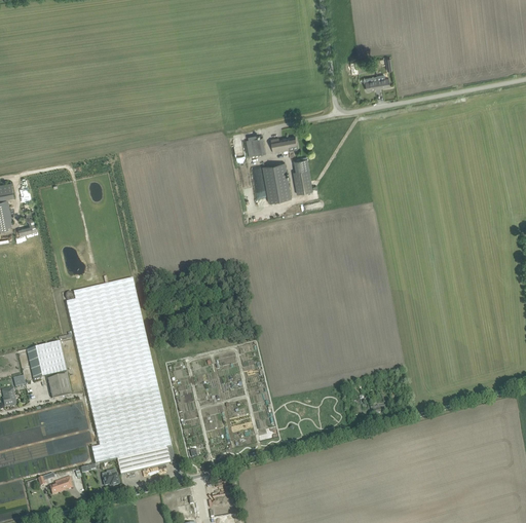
[(385,76),(384,72),(377,73),(379,85),(390,84),(389,80),(390,80),(390,79),(389,79),(389,75),(385,76)]
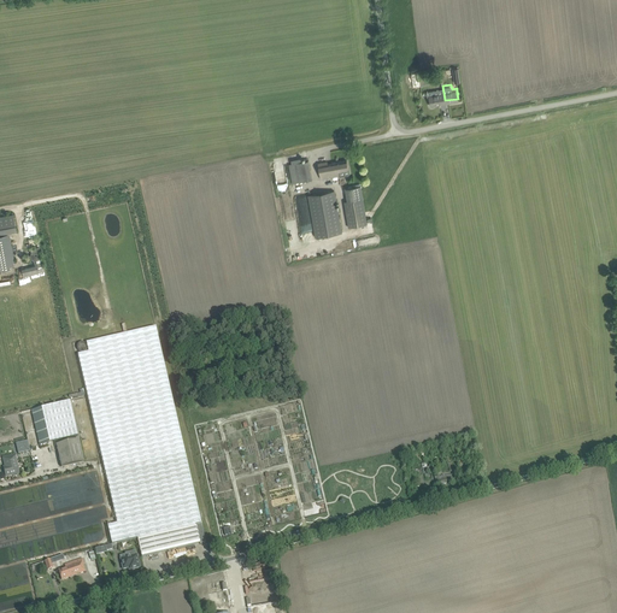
[(445,100),(442,86),(427,89),(427,94),(429,94),(432,102),(445,100)]
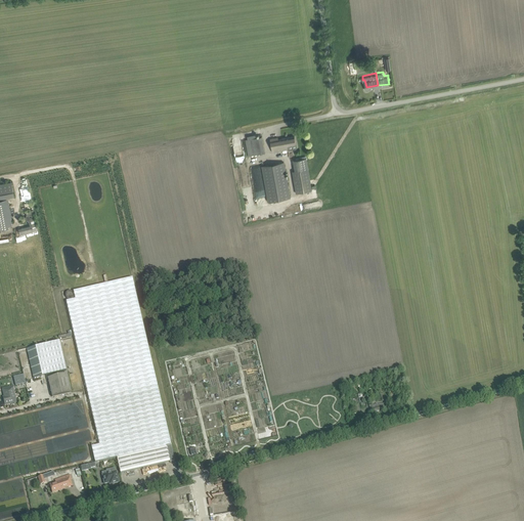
[(296,141),(295,133),(278,136),(278,134),(270,136),(272,149),(288,146),(288,143),(296,141)]
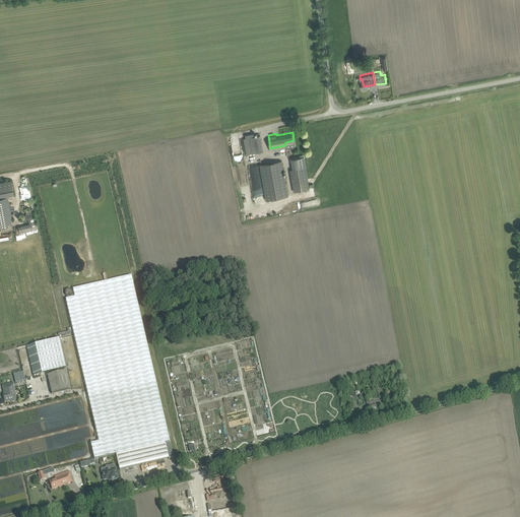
[(245,135),(247,151),(264,149),(263,141),(261,141),(260,133),(245,135)]
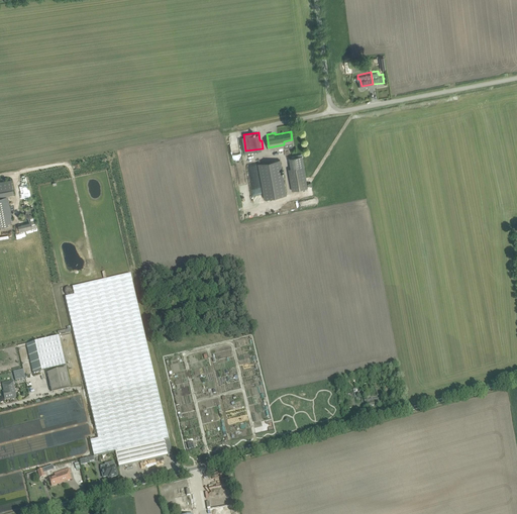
[(293,188),(308,185),(302,153),(290,156),(292,166),(289,166),(293,188)]
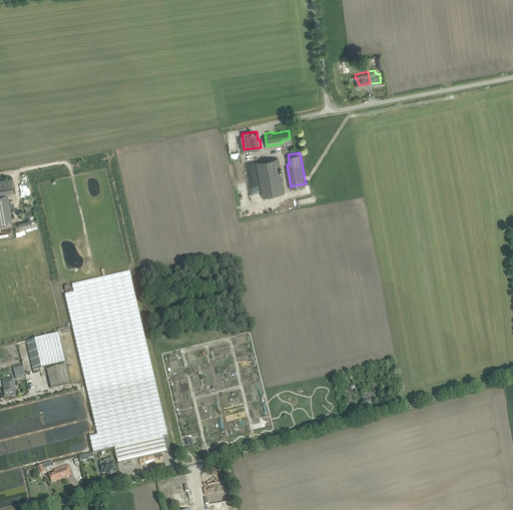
[(262,194),(284,190),(279,156),(255,160),(262,194)]
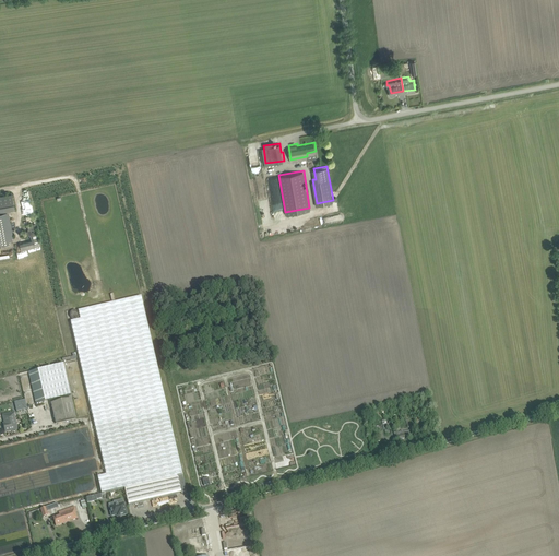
[(0,241),(9,240),(9,238),(12,237),(12,235),(13,235),(9,209),(7,209),(15,206),(12,192),(3,193),(0,194),(0,241)]
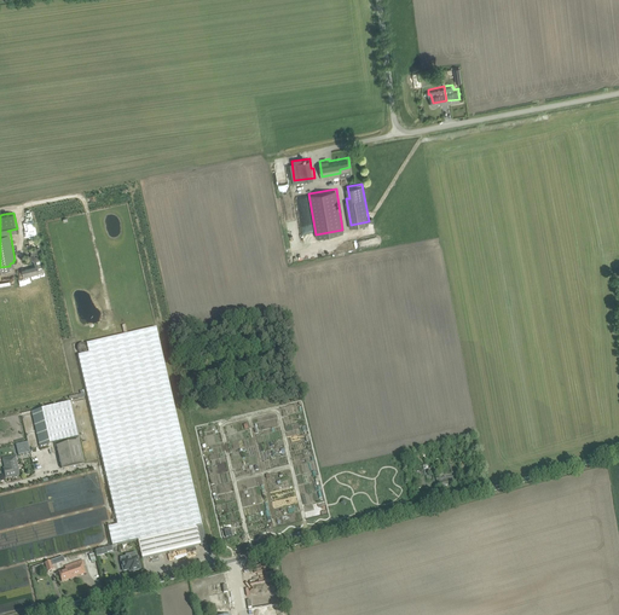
[(45,268),(39,244),(30,247),(32,251),(35,264),(22,267),(23,274),(38,271),(45,268)]
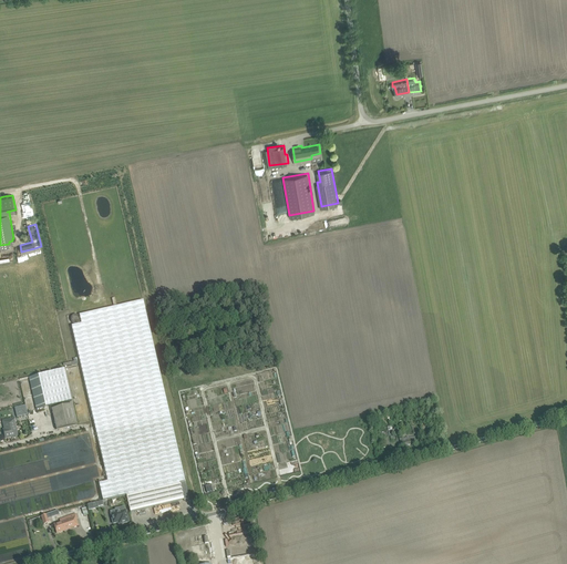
[(81,320),(72,322),(93,418),(107,479),(99,481),(103,498),(126,492),(131,510),(189,496),(143,297),(137,298),(79,313),(81,320)]
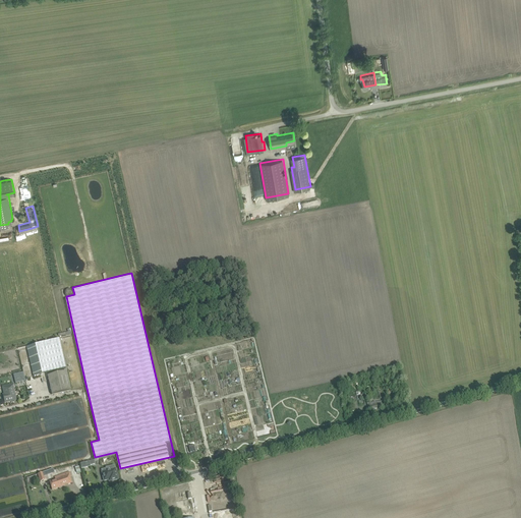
[(33,342),(26,343),(34,373),(66,365),(59,336),(33,342)]
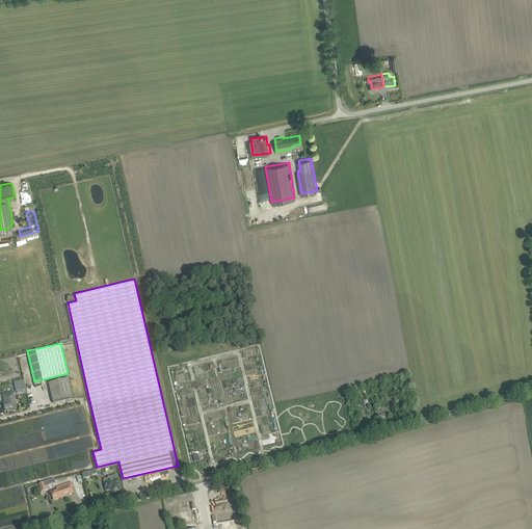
[(24,377),(14,379),(16,388),(25,386),(24,377)]
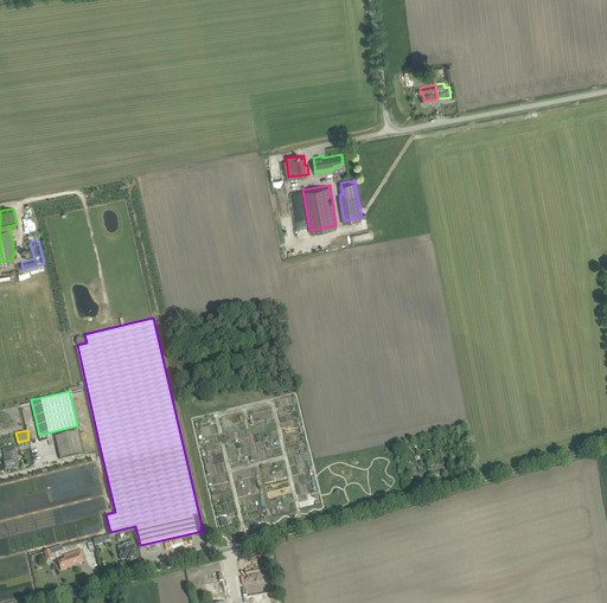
[(61,456),(83,451),(78,431),(56,436),(61,456)]
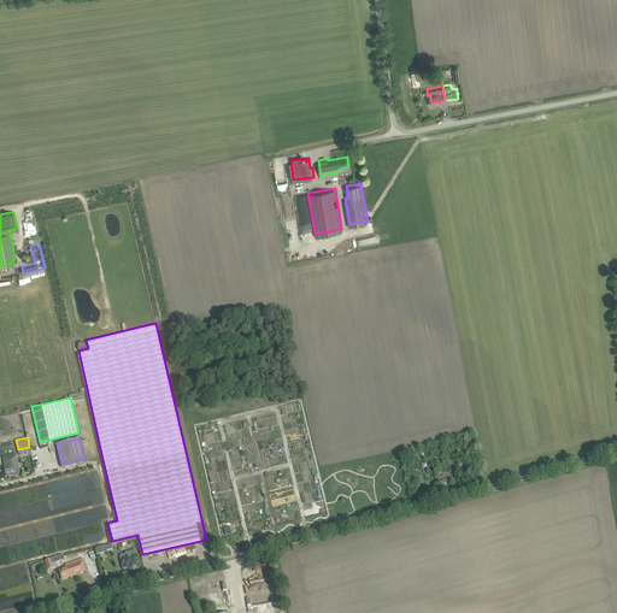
[(15,452),(3,454),(6,466),(4,467),(5,473),(12,472),(13,473),(17,472),(18,471),(19,471),(18,466),(17,466),(16,461),(17,460),(15,452)]
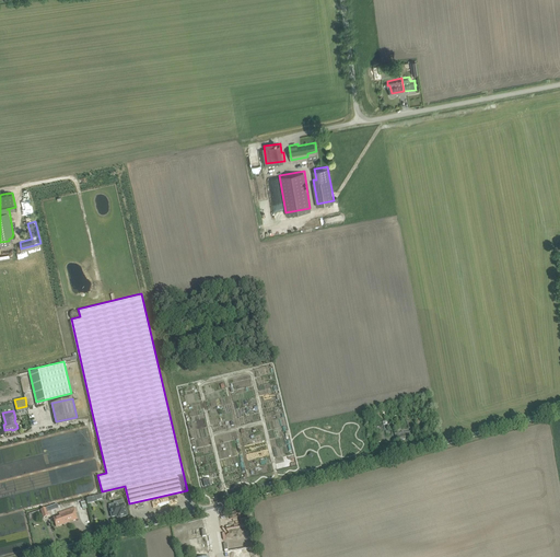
[(410,436),(409,429),(395,431),(396,436),(398,434),(399,438),(410,436)]
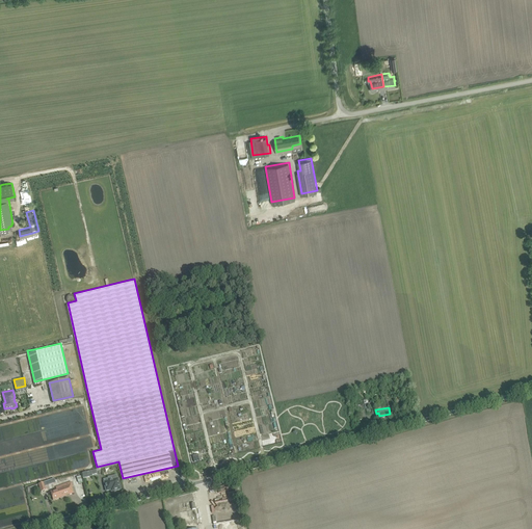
[(104,480),(106,488),(113,486),(114,488),(121,487),(117,476),(109,478),(108,476),(104,477),(104,480)]
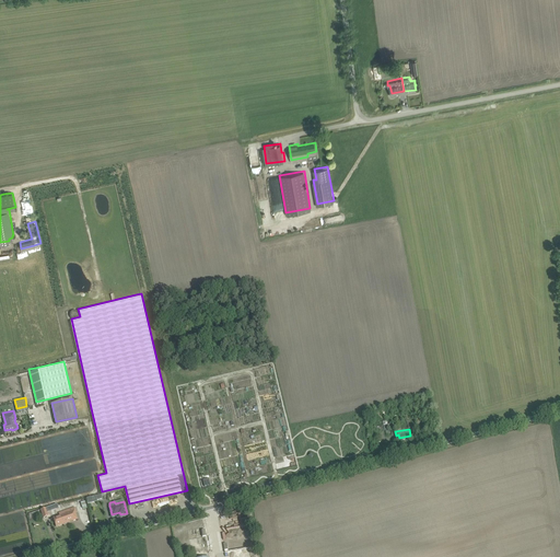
[(56,523),(77,517),(76,511),(77,510),(74,505),(60,510),(61,512),(53,515),(56,523)]
